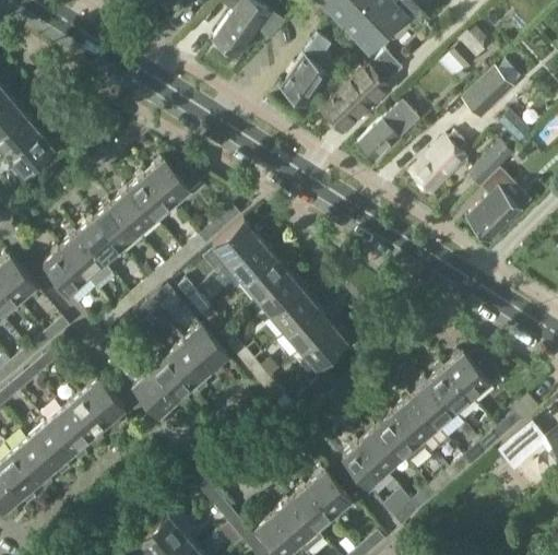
[(221,45),(217,48),(229,57),(232,52),(234,55),(253,26),(268,36),(281,22),(250,0),(240,0),(234,11),(232,10),(211,38),(221,45)]
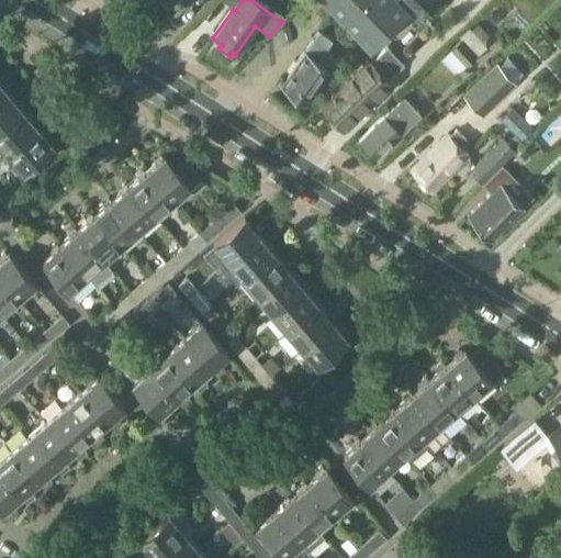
[(401,1),(397,4),(393,0),(318,0),(371,53),(412,13),(401,1)]
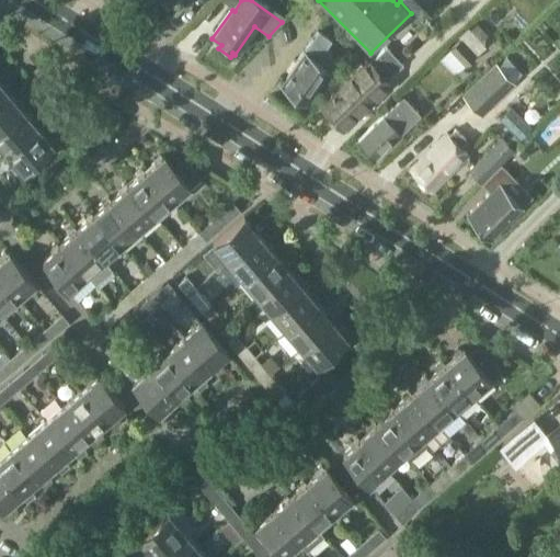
[(401,0),(400,1),(411,13),(419,21),(438,2),(437,0),(436,0),(401,0)]
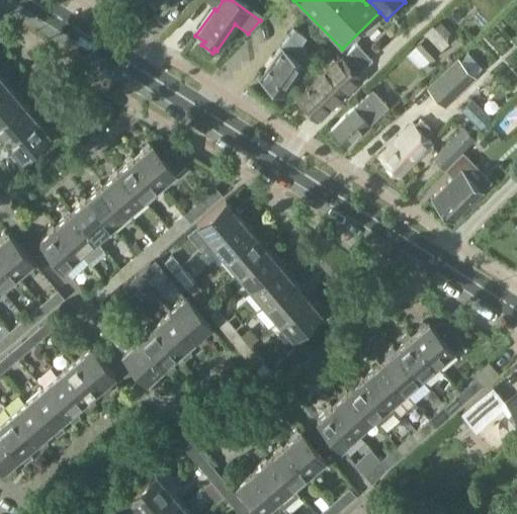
[(421,74),(430,65),(450,47),(444,40),(436,31),(416,49),(407,58),(418,71),(421,74)]
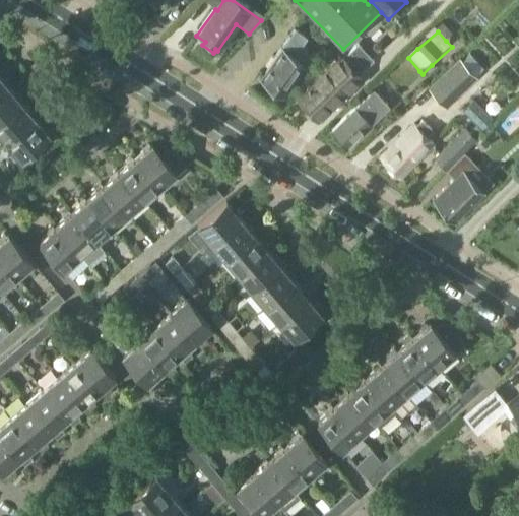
[(274,63),(261,81),(282,98),(304,69),(308,63),(307,54),(301,50),(307,43),(295,34),(281,52),(280,52),(273,62),(274,63)]
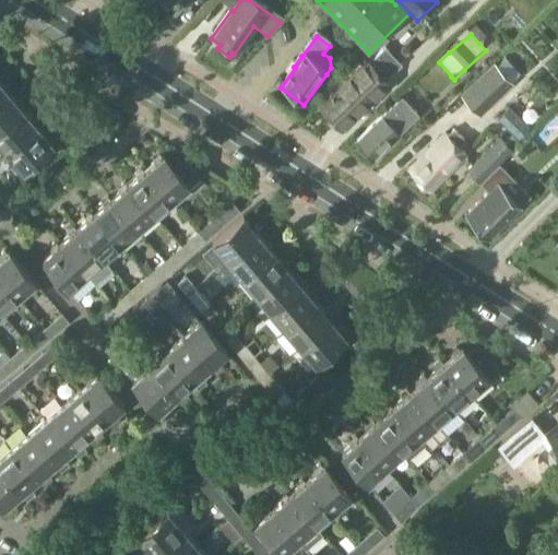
[(402,69),(386,51),(360,74),(361,75),(353,82),(322,108),(330,116),(325,120),(335,130),(339,126),(341,129),(370,102),(368,98),(383,84),(384,85),(402,69)]
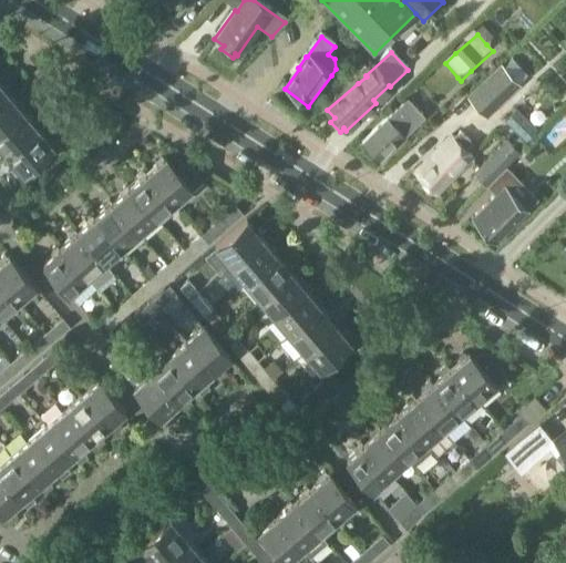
[(502,67),(466,100),(486,122),(523,89),(521,85),(528,78),(514,62),(505,70),(502,67)]
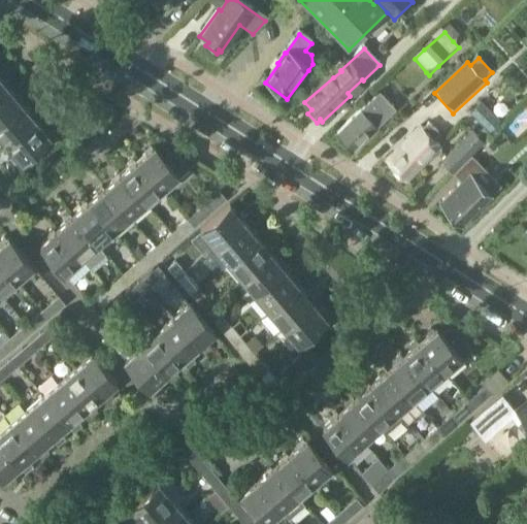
[(0,77),(0,97),(7,91),(9,90),(9,89),(10,88),(5,82),(4,83),(0,77)]
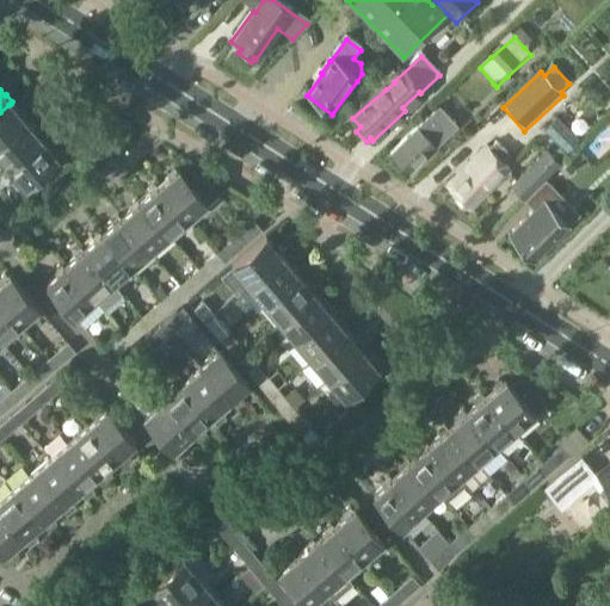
[(0,143),(24,124),(26,122),(26,121),(29,119),(23,112),(20,115),(11,104),(8,105),(0,112),(0,143)]
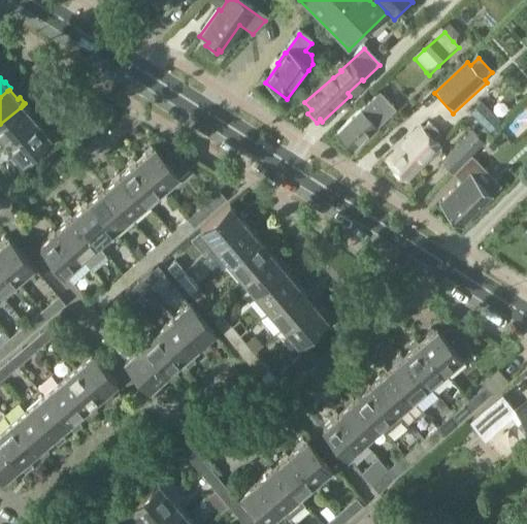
[(394,110),(380,95),(336,134),(353,152),(376,129),(375,127),(394,110)]
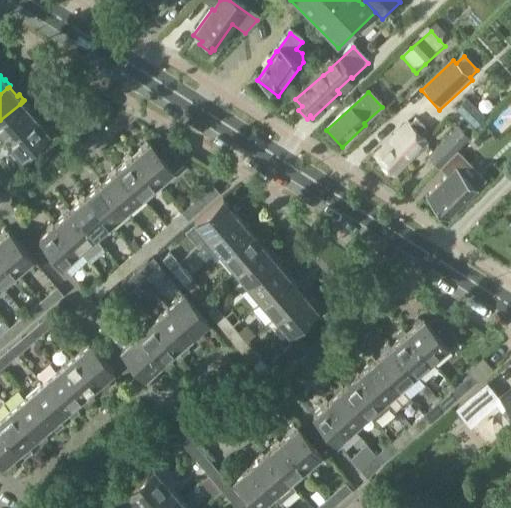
[(0,137),(5,143),(33,119),(36,117),(35,116),(36,115),(32,110),(31,112),(22,102),(20,104),(0,120),(0,137)]
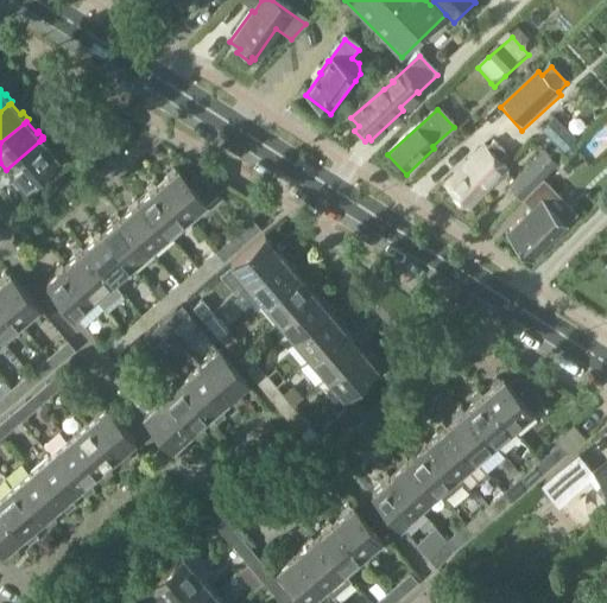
[(43,139),(39,141),(6,170),(21,189),(29,197),(29,196),(31,200),(50,183),(44,175),(61,160),(58,158),(61,157),(54,150),(52,151),(43,139)]
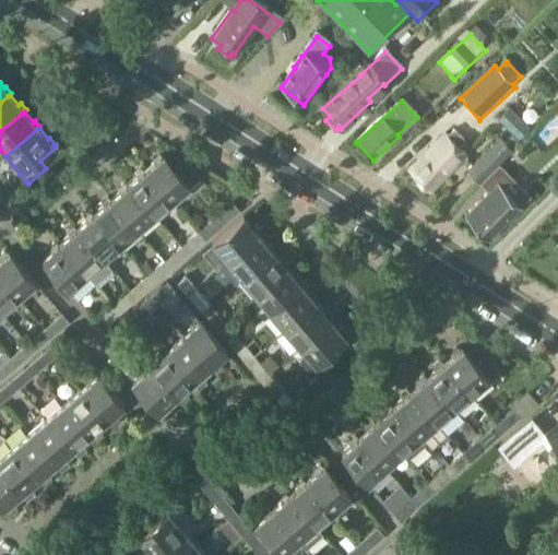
[(430,193),(431,195),(467,160),(459,150),(465,143),(464,142),(454,133),(448,140),(447,138),(446,139),(410,174),(430,193)]
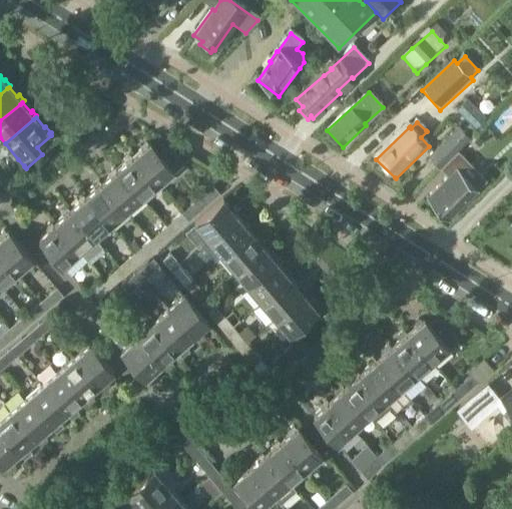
[(442,169),(477,135),(471,129),(467,132),(466,133),(461,128),(455,134),(431,158),(442,169)]
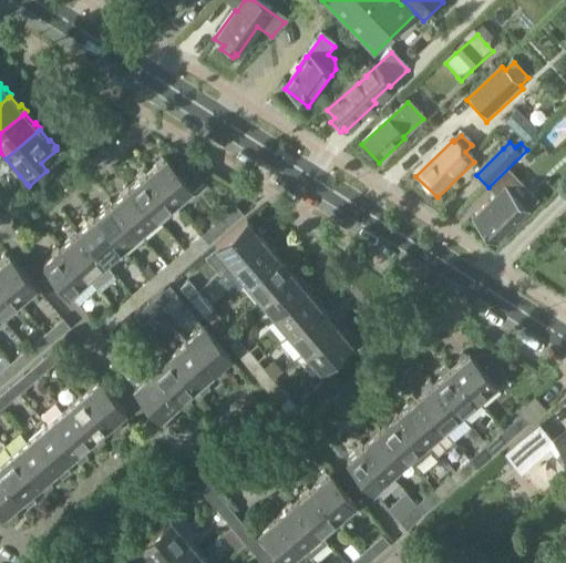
[(195,192),(204,184),(205,184),(188,165),(179,173),(167,159),(166,161),(165,161),(164,160),(164,159),(157,164),(157,165),(158,166),(147,175),(176,208),(178,206),(193,194),(195,192)]
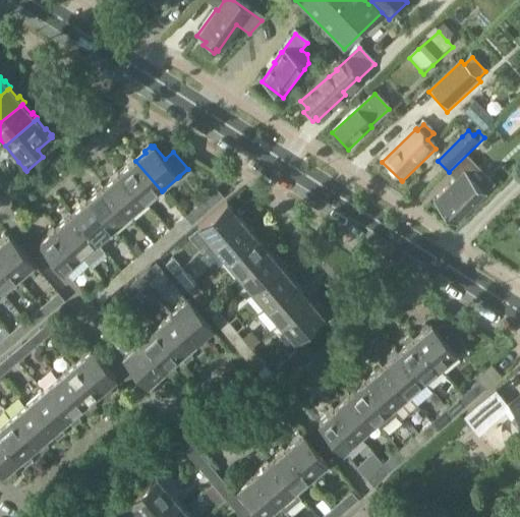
[(456,182),(435,204),(456,225),(487,194),(497,185),(467,156),(449,174),(456,182)]
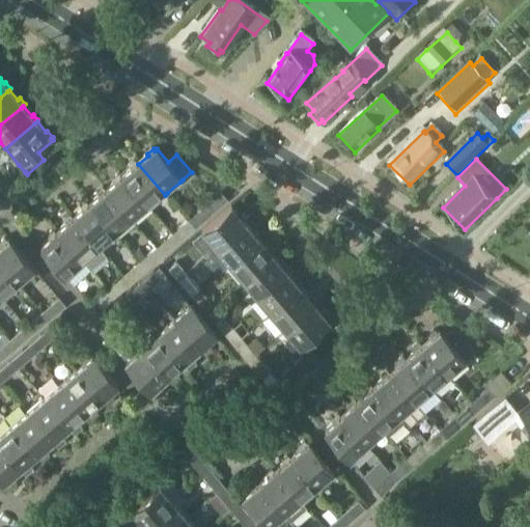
[(121,178),(122,179),(148,210),(165,195),(138,164),(138,165),(137,164),(136,163),(131,168),(132,170),(121,178)]
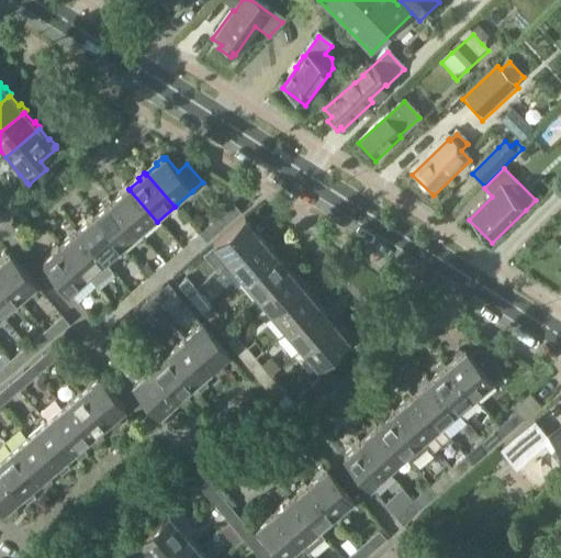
[(128,189),(127,188),(127,187),(120,193),(121,194),(122,196),(112,203),(139,236),(157,222),(130,190),(128,189)]
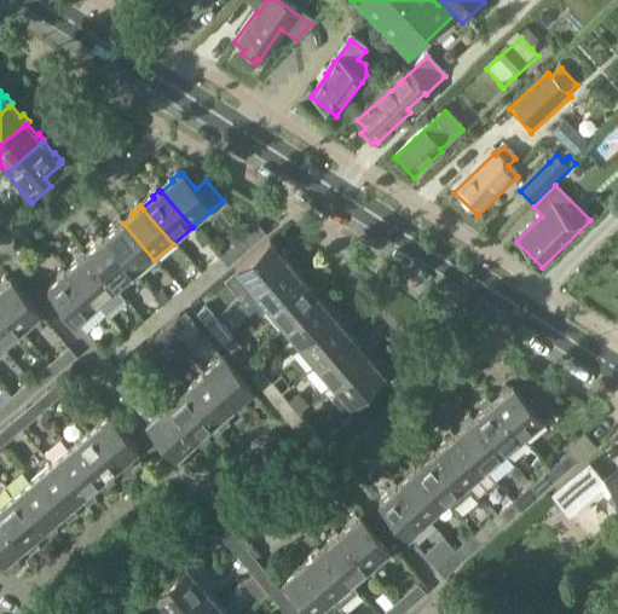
[(115,229),(116,230),(104,239),(134,277),(154,260),(123,224),(122,225),(121,224),(121,222),(114,227),(115,229)]
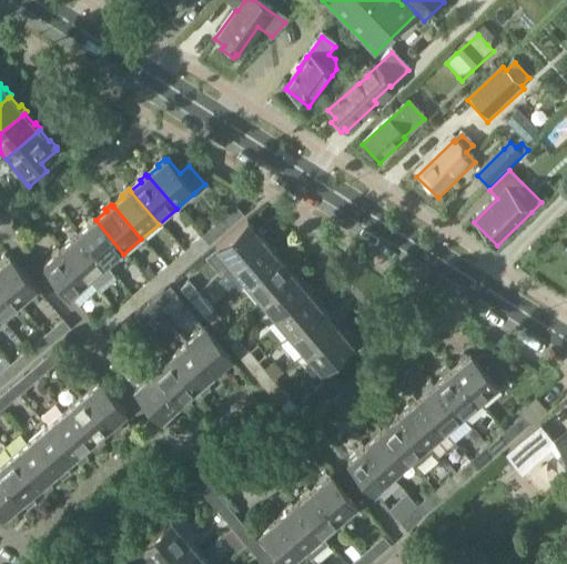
[(95,220),(92,223),(92,222),(91,221),(85,225),(87,227),(88,228),(78,235),(105,269),(123,254),(95,220)]
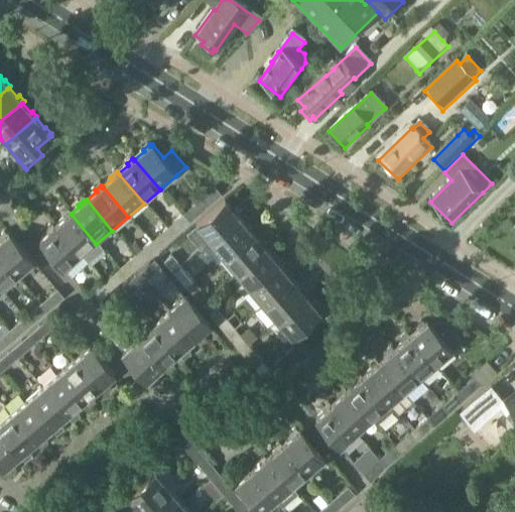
[(240,218),(239,217),(240,216),(236,211),(234,212),(226,202),(225,203),(196,228),(209,244),(240,218)]
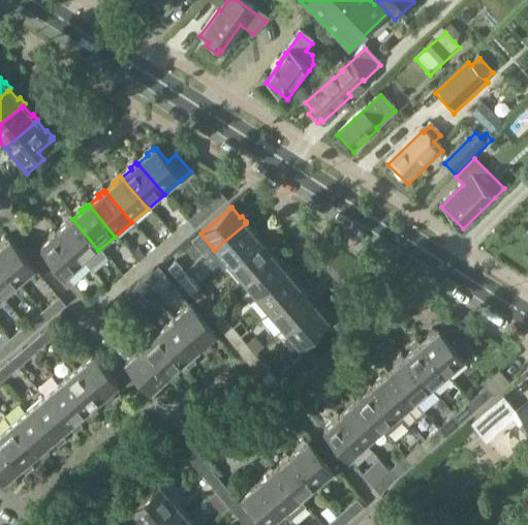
[(206,209),(188,223),(195,232),(213,217),(206,209)]
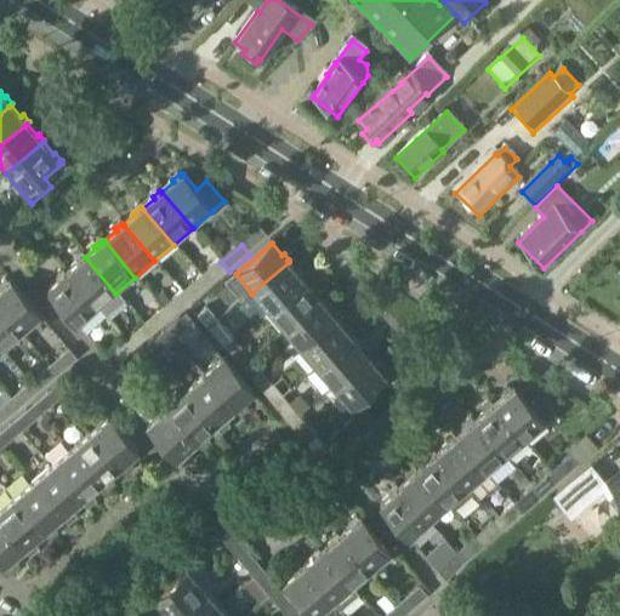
[(85,257),(84,256),(84,255),(81,257),(78,261),(78,262),(79,262),(67,273),(96,308),(97,309),(98,308),(104,315),(107,319),(118,309),(125,303),(115,294),(85,257)]
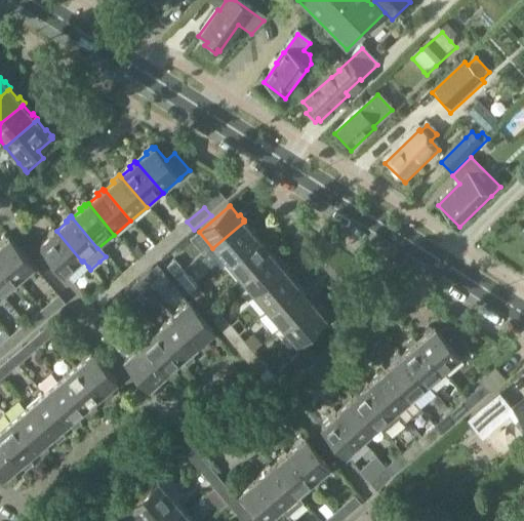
[(187,222),(170,235),(177,243),(194,230),(187,222)]
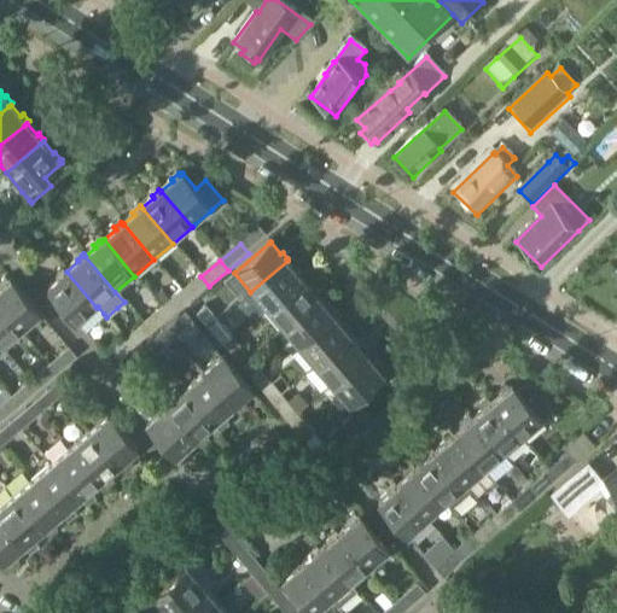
[(297,273),(287,261),(250,292),(267,311),(303,280),(302,279),(304,278),(300,270),(297,273)]
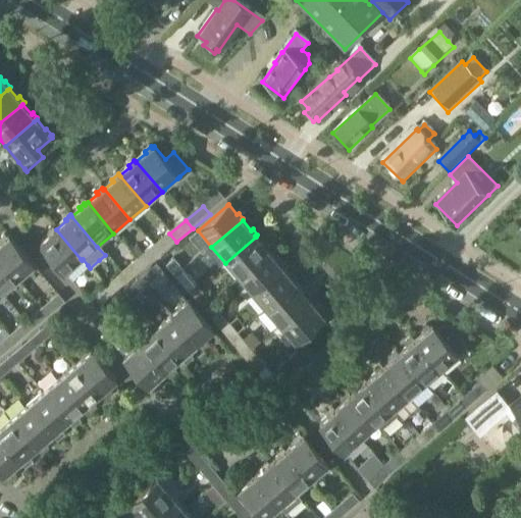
[(40,243),(65,274),(66,273),(82,260),(81,259),(56,229),(55,229),(54,228),(49,232),(49,234),(50,235),(40,243)]
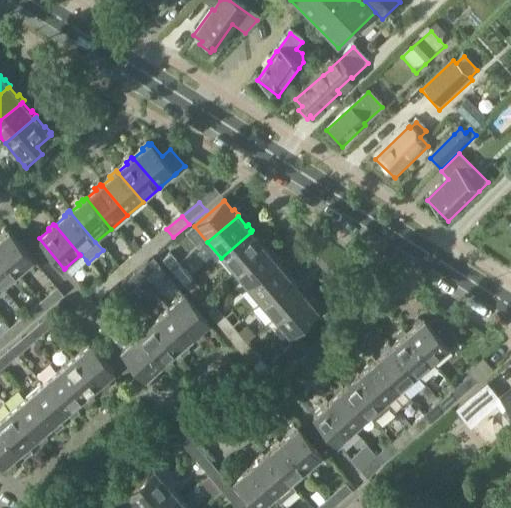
[(166,229),(150,242),(157,250),(173,237),(166,229)]
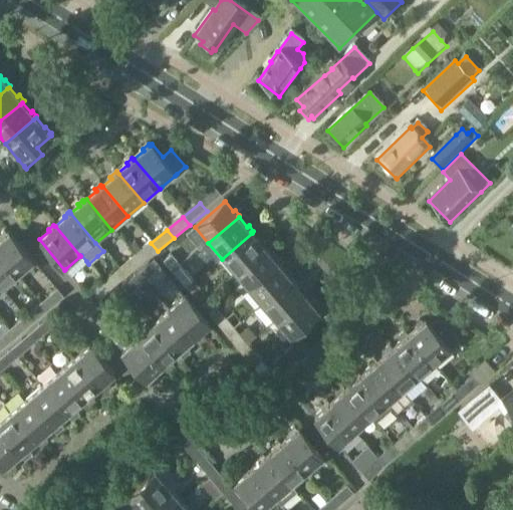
[(6,236),(4,234),(0,237),(0,257),(17,277),(33,264),(34,263),(8,233),(6,236)]
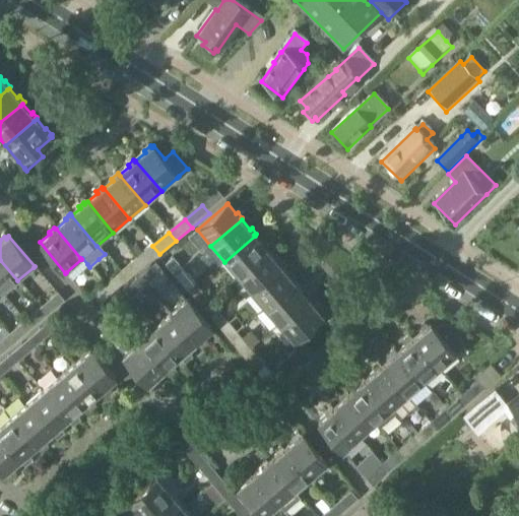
[(270,249),(265,244),(263,245),(255,236),(224,262),(238,277),(268,251),(270,249)]
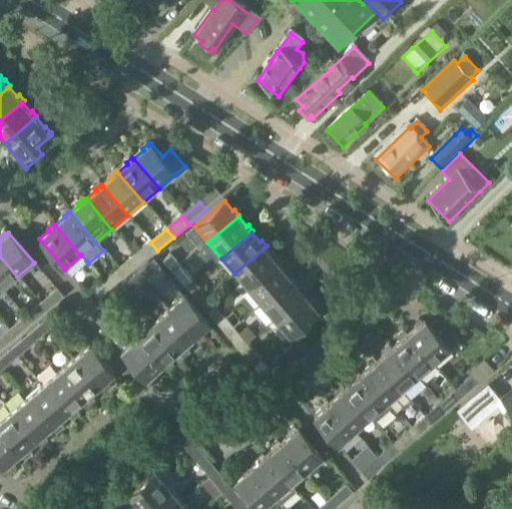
[(150,242),(134,256),(141,265),(157,250),(150,242)]
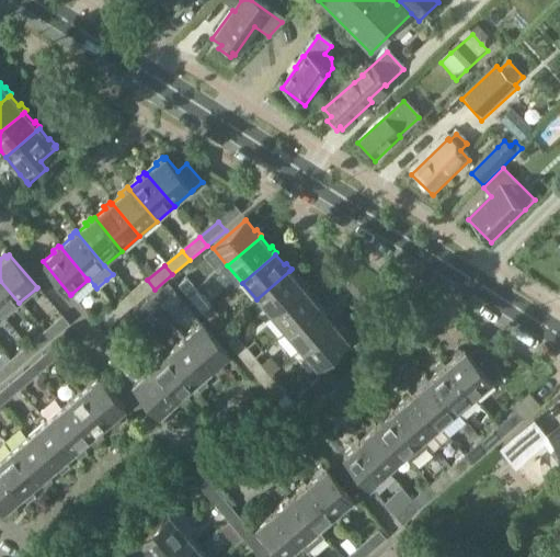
[(304,288),(306,286),(300,280),(298,282),(289,271),(256,299),(271,317),(304,288)]
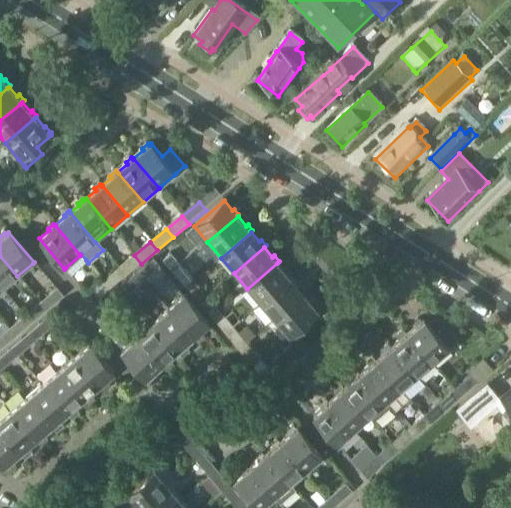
[(134,255),(118,269),(125,277),(141,264),(134,255)]
